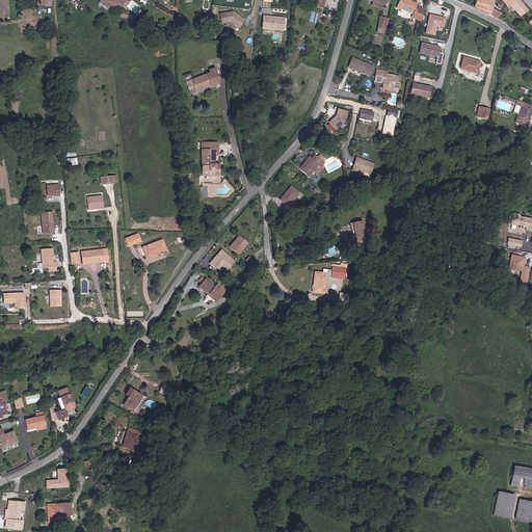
[(101,0),(98,4),(107,11),(110,7),(116,7),(120,9),(126,0),(101,0)]
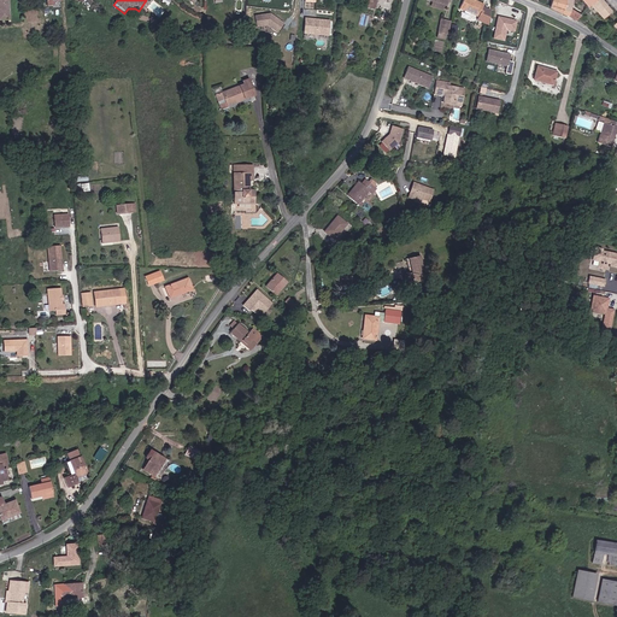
[(369,0),(366,11),(376,12),(378,0),(369,0)]
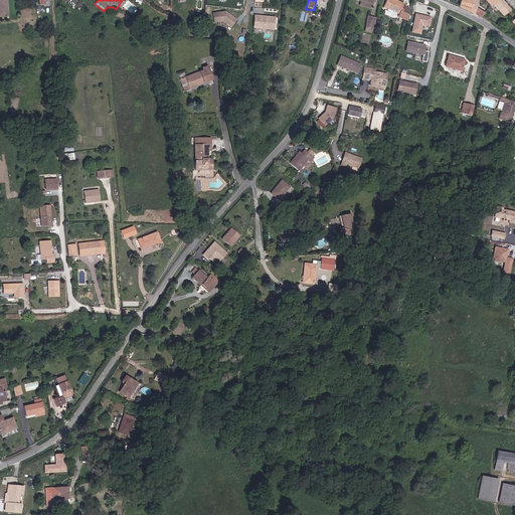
[(400,16),(404,6),(391,0),(388,0),(385,9),(400,16)]
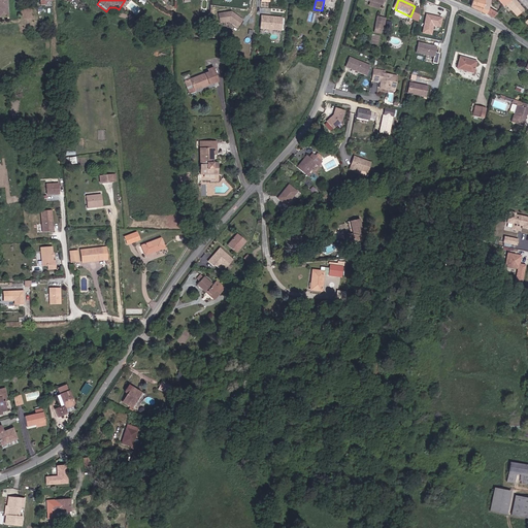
[(484,7),(485,1),(482,0),(472,0),(470,8),(486,14),(488,8),(484,7)]
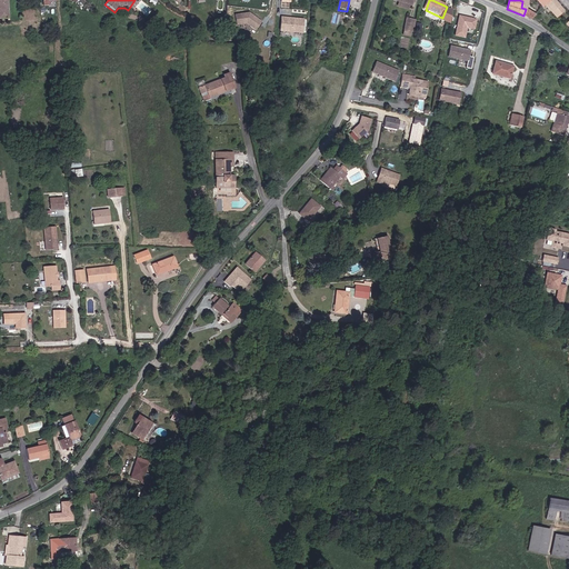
[(553,12),(558,17),(565,11),(555,0),(552,0),(547,6),(553,12)]
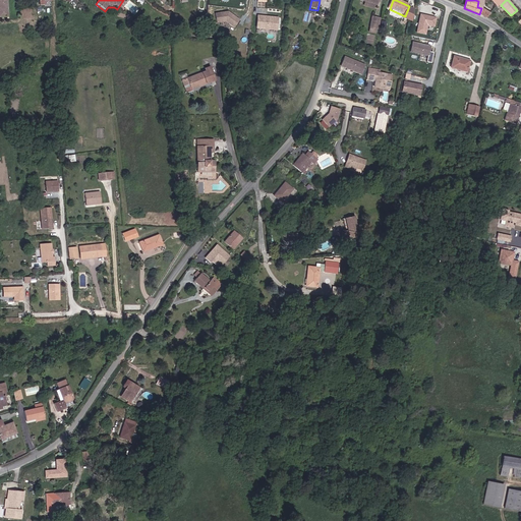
[(503,15),(507,11),(501,5),(499,7),(497,9),(503,15)]
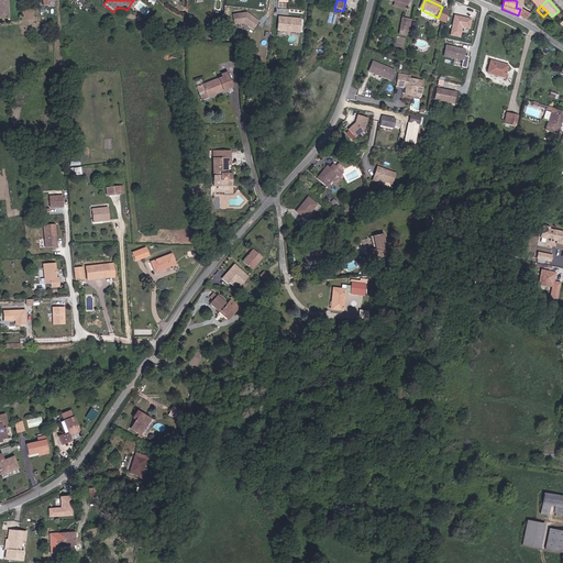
[(234,25),(245,24),(254,30),(261,21),(247,13),(232,14),(234,25)]
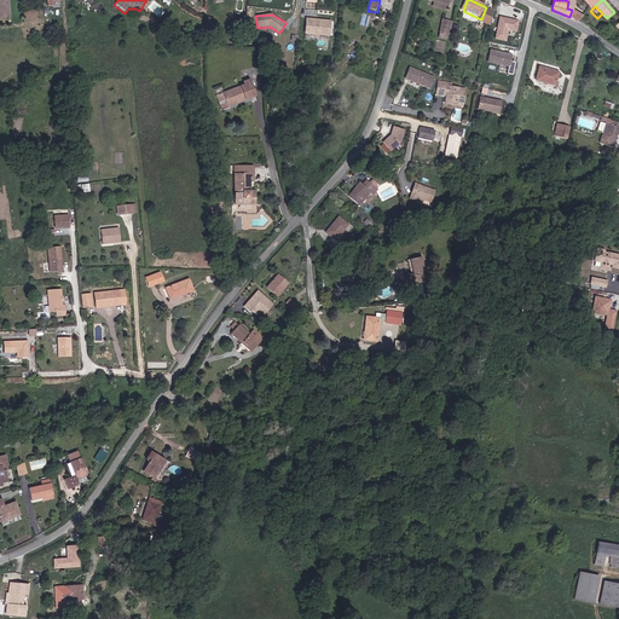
[(331,21),(308,18),(306,33),(330,34),(331,21)]
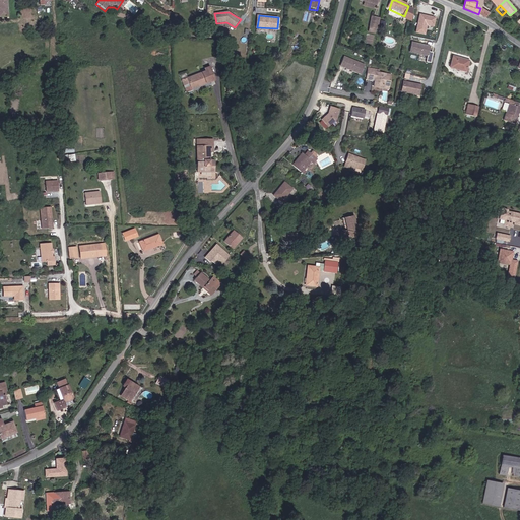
[(426,37),(427,31),(433,33),(436,20),(420,16),(415,35),(426,37)]
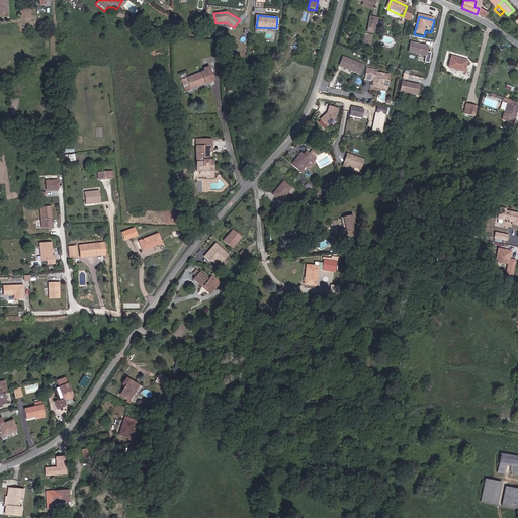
[(366,29),(373,31),(375,20),(369,18),(366,29)]
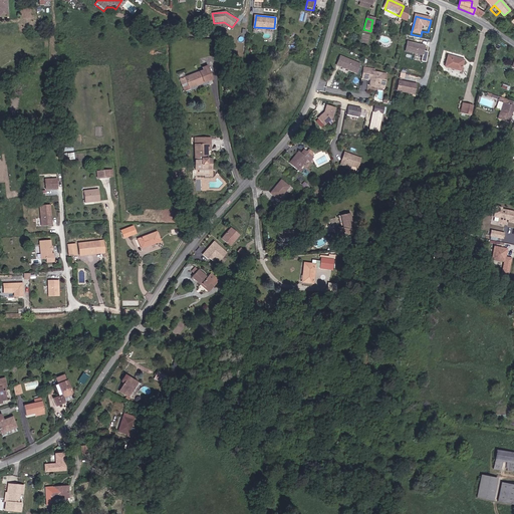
[(422,59),(425,49),(407,45),(404,55),(422,59)]
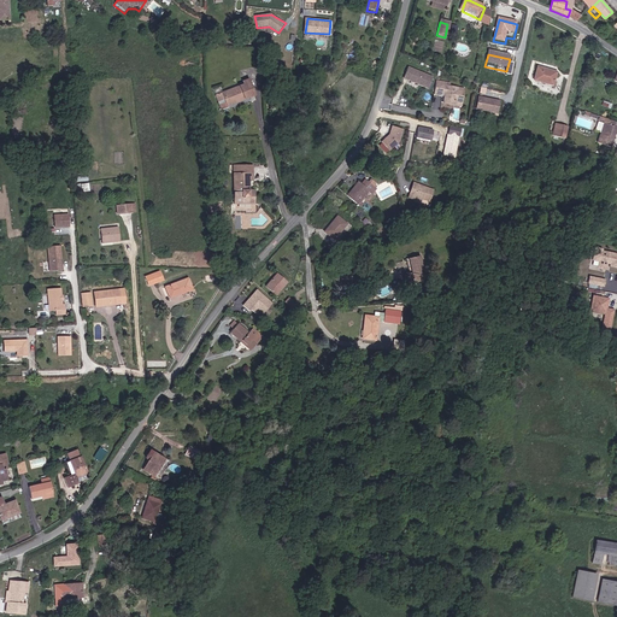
[(427,90),(432,80),(407,70),(403,81),(427,90)]
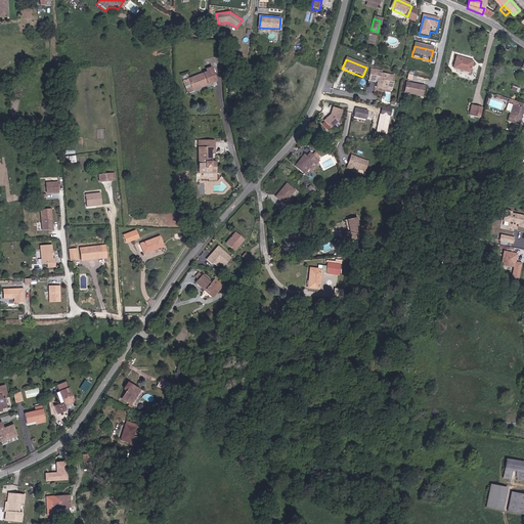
[(468,75),(471,63),(454,59),(451,70),(468,75)]
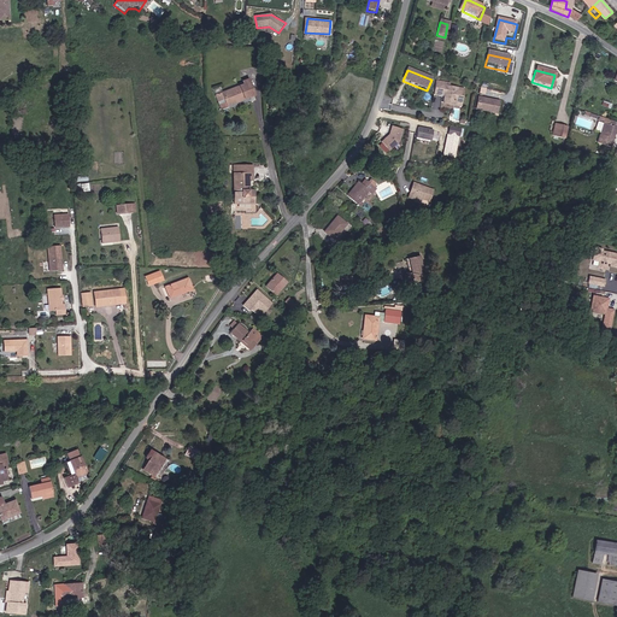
[(257,93),(253,82),(227,94),(233,107),(253,98),(252,95),(257,93)]
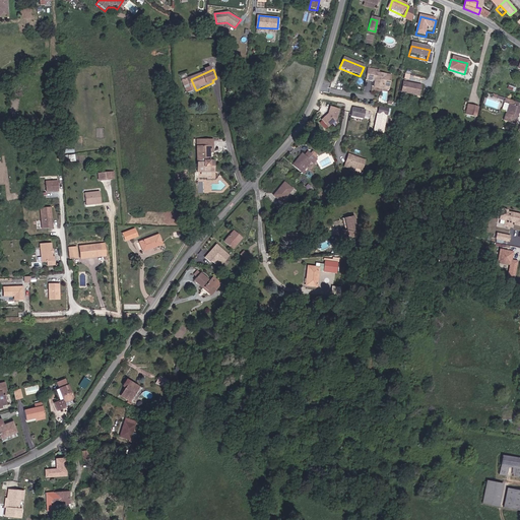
[(376,73),(367,71),(366,75),(373,77),(372,84),(374,84),(372,89),(381,91),(381,89),(387,91),(389,79),(376,76),(376,73)]
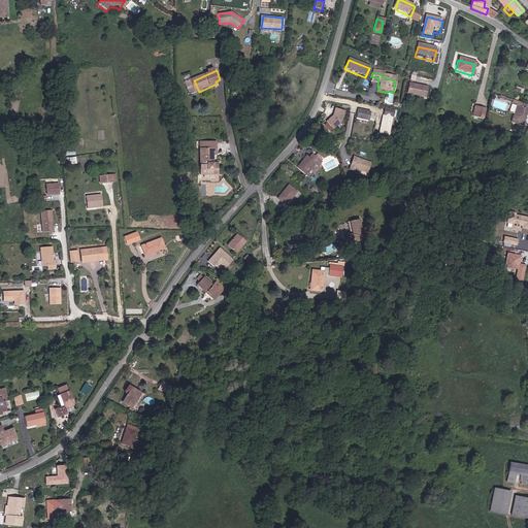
[(378,78),(371,76),(370,84),(377,86),(378,78)]
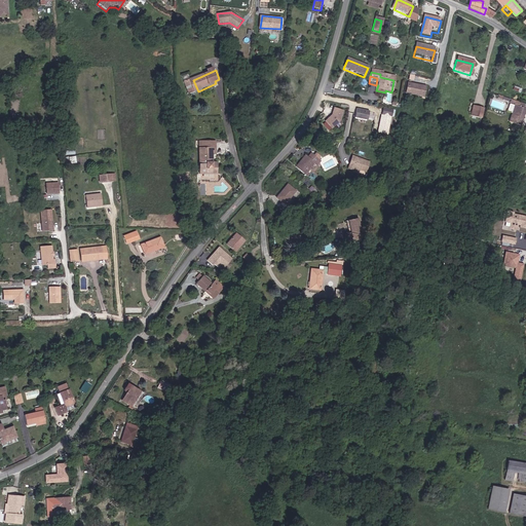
[(422,100),(425,89),(408,85),(405,96),(422,100)]
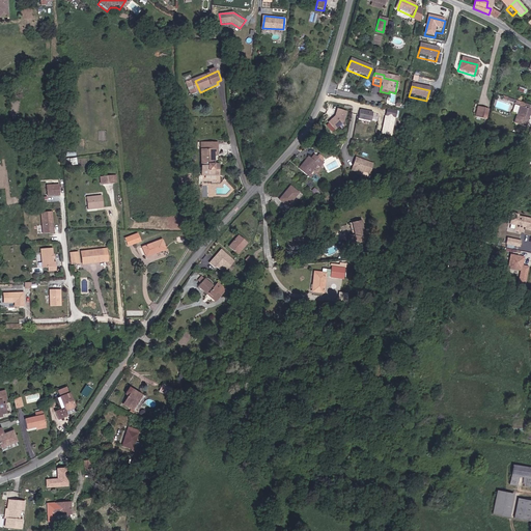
[(488,100),(480,98),(477,109),(485,111),(488,100)]
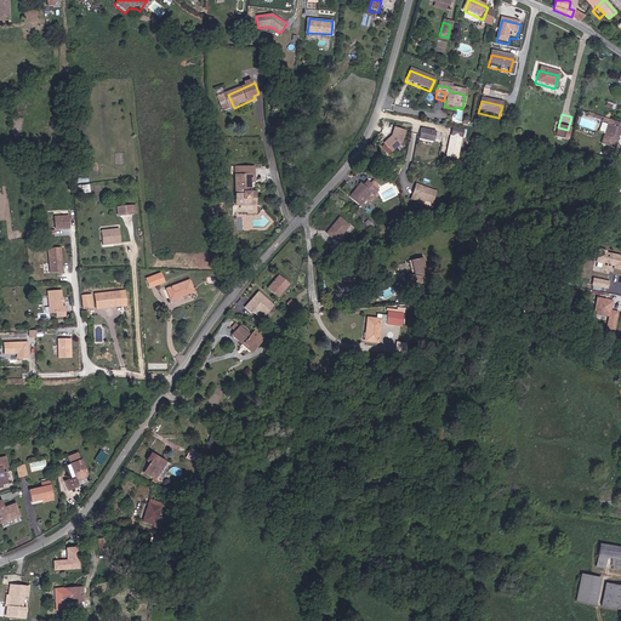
[(617,151),(620,138),(620,124),(619,123),(616,127),(611,125),(604,144),(617,151)]
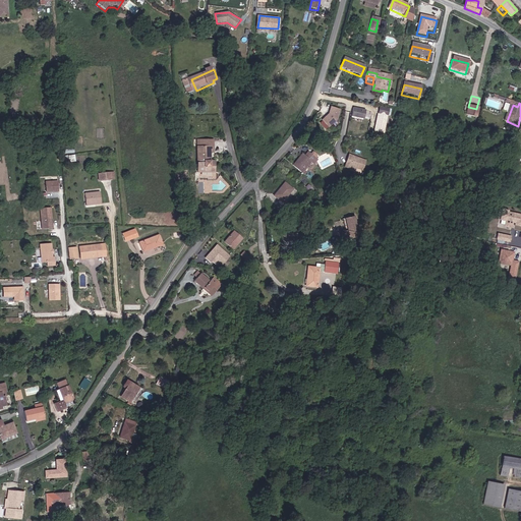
[(335,124),(338,114),(329,111),(327,118),(320,124),(326,132),(335,124)]
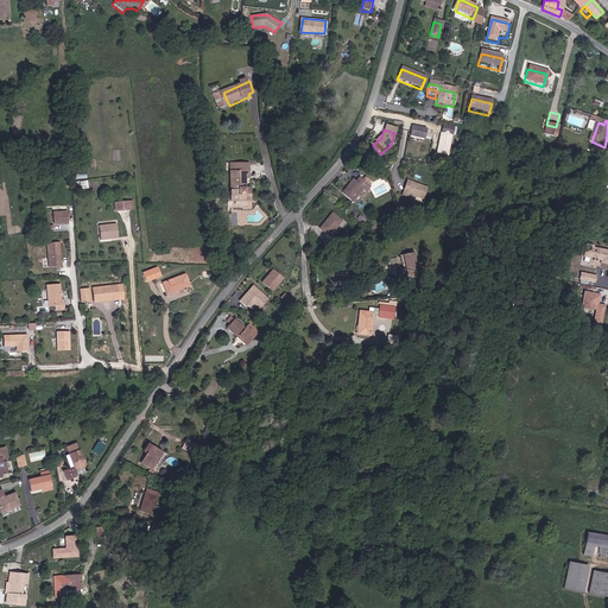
[(422,141),(424,132),(410,130),(407,139),(422,141)]
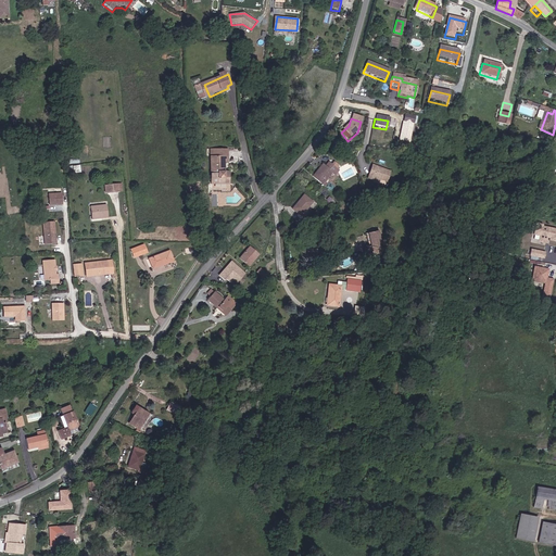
[(411,128),(412,121),(403,119),(401,127),(411,128)]
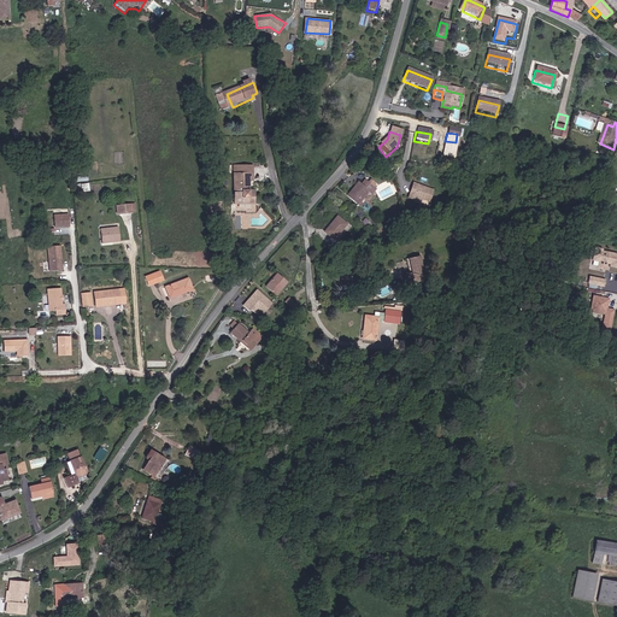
[(240,201),(240,198),(239,184),(244,184),(244,177),(224,178),(227,212),(246,211),(246,201),(240,201)]
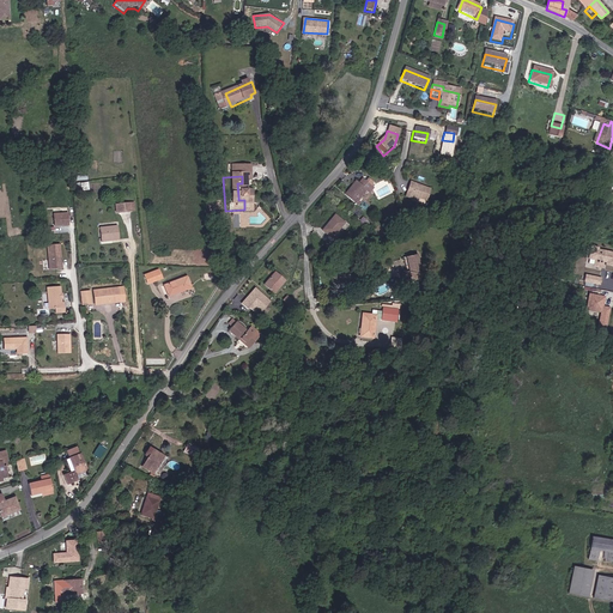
[(376,187),(365,178),(360,183),(358,181),(347,193),(358,202),(369,190),(371,192),(376,187)]
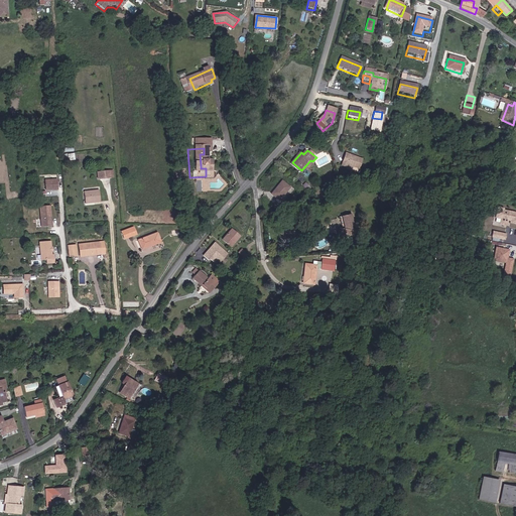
[(357,172),(361,163),(344,156),(340,169),(344,171),(346,168),(357,172)]
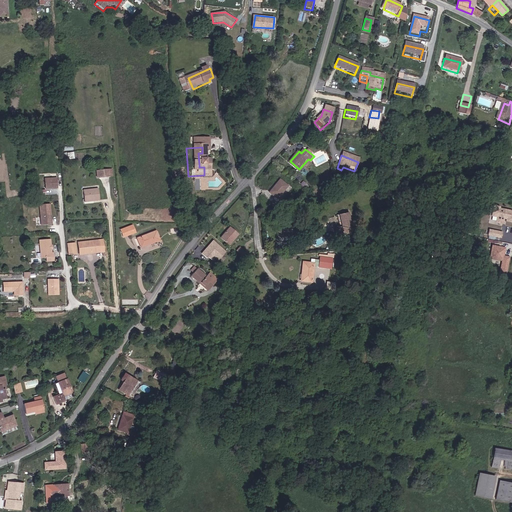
[(57,187),(56,177),(44,178),(45,188),(57,187)]
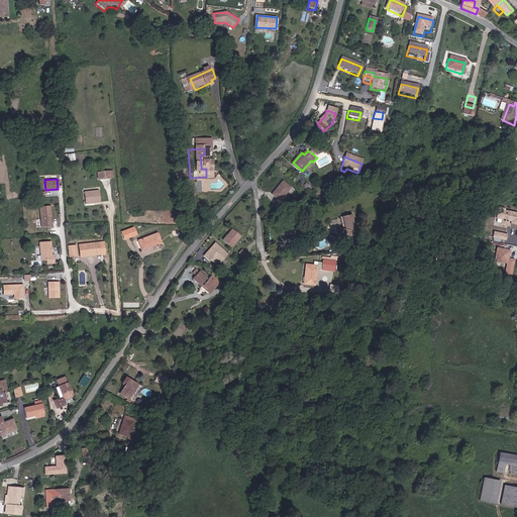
[(285,180),(279,187),(281,188),(274,195),(281,200),(292,187),(285,180)]
